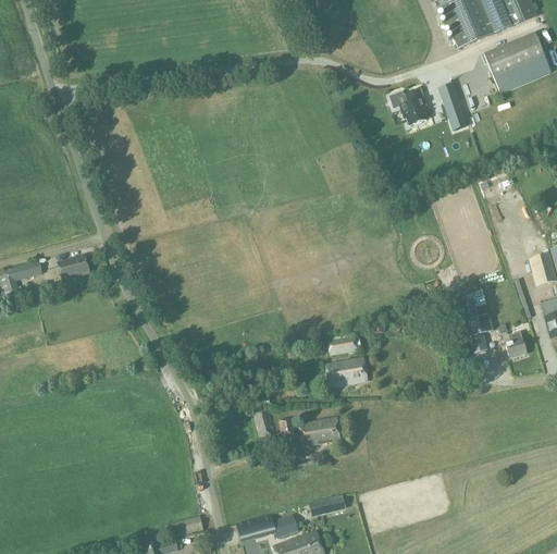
[(495,32),(511,25),(536,15),(529,0),(499,0),(508,21),(504,22),(503,19),(492,23),(481,0),(435,0),(457,48),(495,32)]
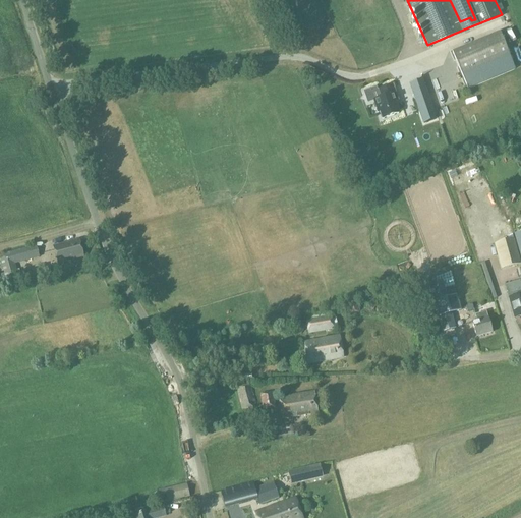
[(463,73),(510,53),(500,30),(453,50),(463,73)]
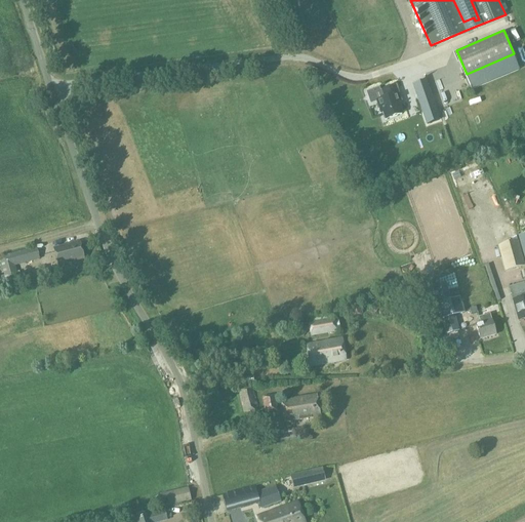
[(452,57),(446,59),(449,66),(455,64),(452,57)]
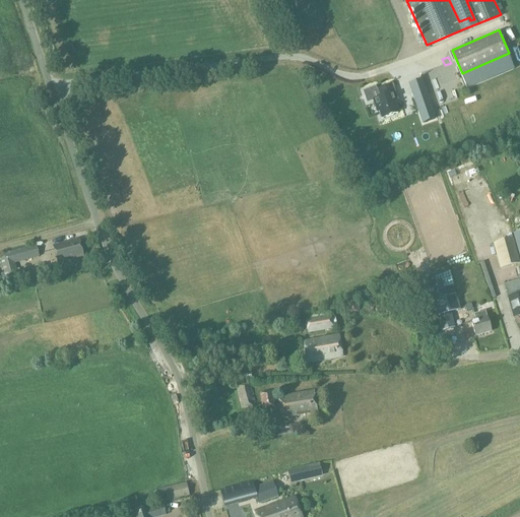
[(396,97),(390,81),(374,86),(377,94),(371,97),(374,104),(376,104),(380,116),(396,110),(392,98),(396,97)]
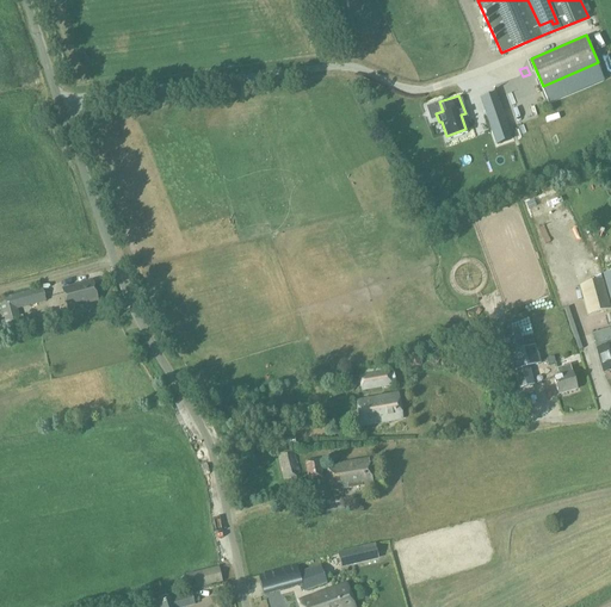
[(500,110),(497,99),(487,103),(494,122),(504,118),(507,116),(504,109),(500,110)]
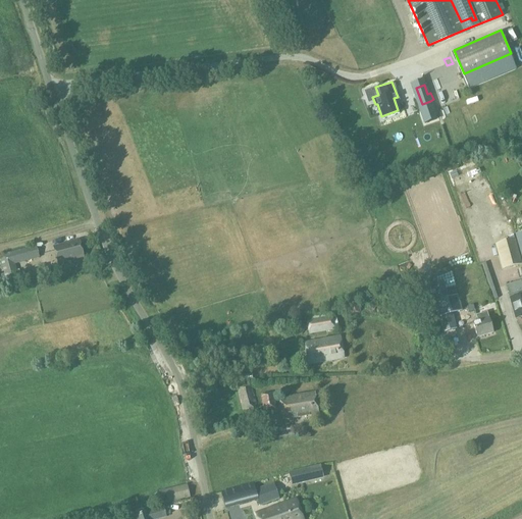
[(436,91),(430,93),(434,103),(439,101),(436,91)]
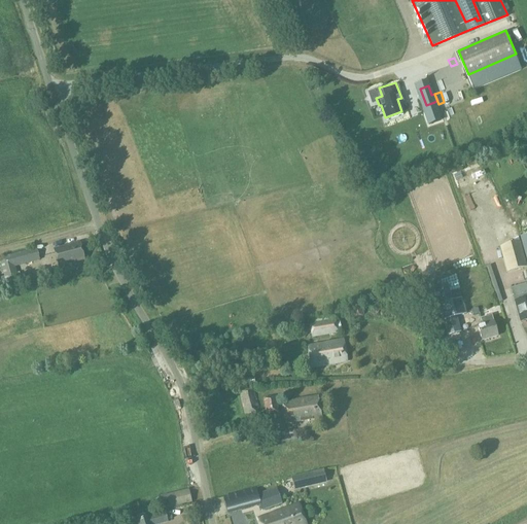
[(53,248),(74,242),(72,236),(50,242),(53,248)]
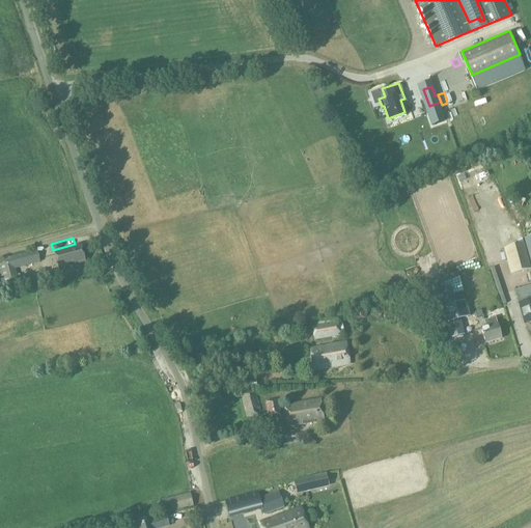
[(504,247),(511,273),(530,267),(530,266),(524,241),(504,247)]
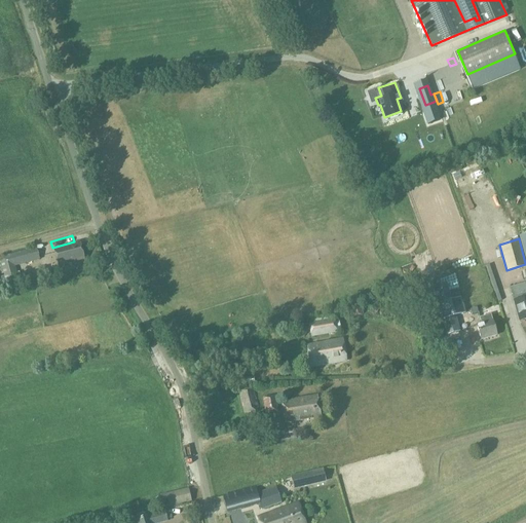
[(84,259),(79,240),(57,247),(62,265),(84,259)]
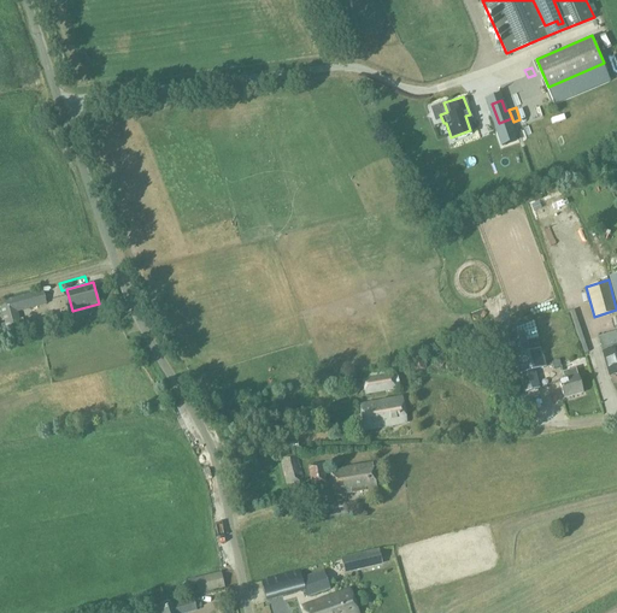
[(18,310),(47,301),(43,287),(0,298),(0,300),(9,331),(27,326),(23,316),(21,316),(18,310)]
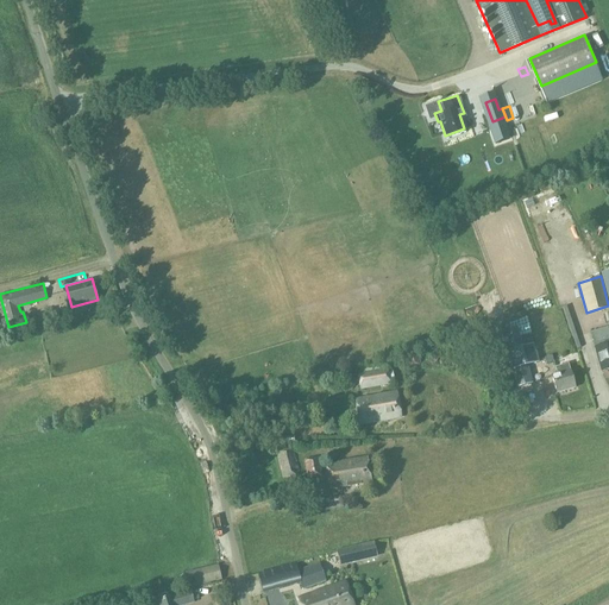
[(518,325),(501,329),(518,385),(532,380),(527,364),(539,360),(533,341),(523,345),(518,325)]
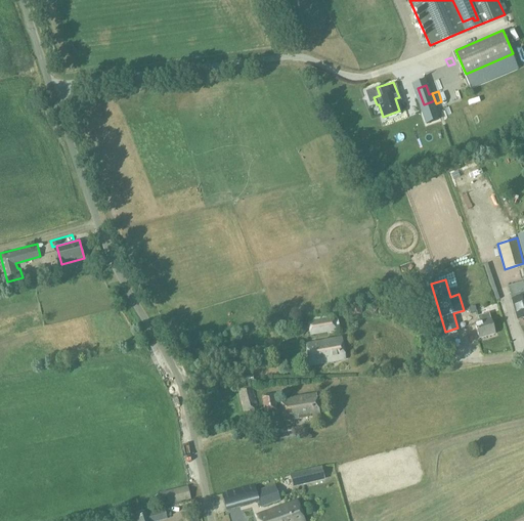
[(523,315),(523,279),(509,285),(518,317),(523,315)]
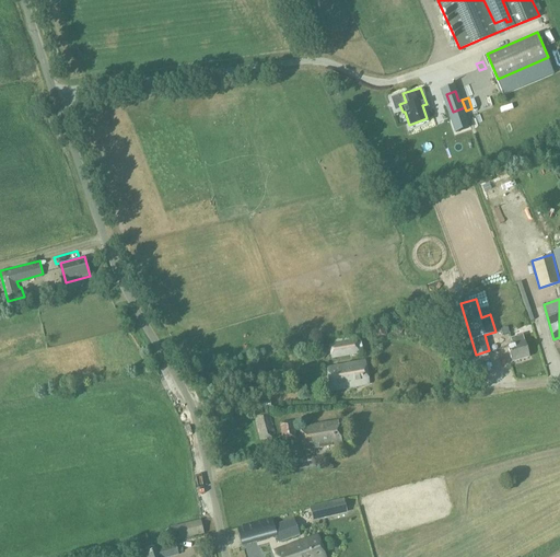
[(382,318),(372,322),(376,336),(386,334),(382,318)]
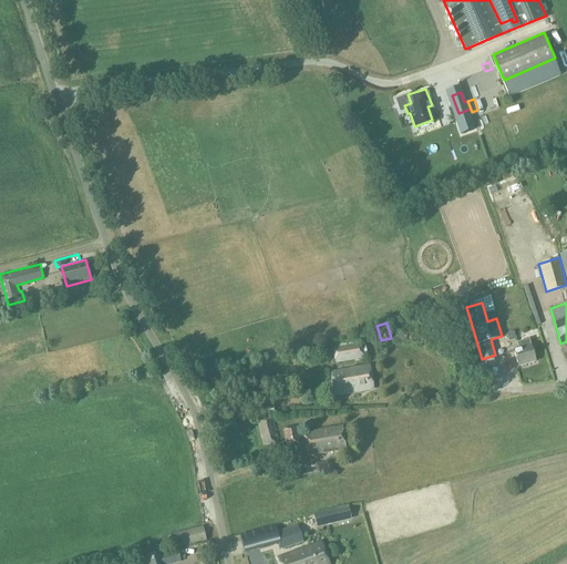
[(336,361),(363,357),(363,354),(368,354),(366,344),(361,344),(361,341),(360,341),(359,337),(336,340),(336,346),(333,346),(336,361)]
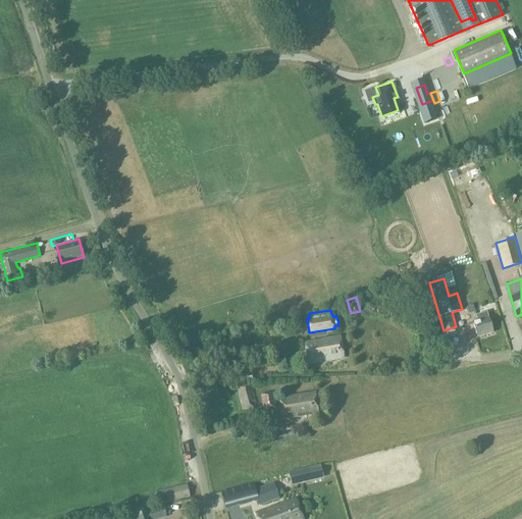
[(476,313),(478,319),(473,320),(477,335),(493,330),(488,315),(488,316),(486,310),(476,313)]
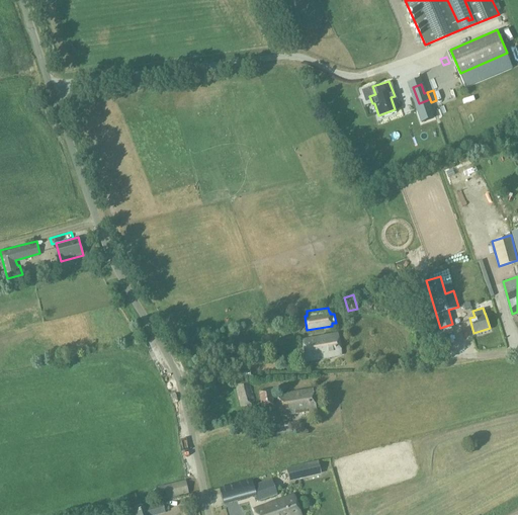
[(307,359),(341,353),(337,332),(303,338),(307,359)]
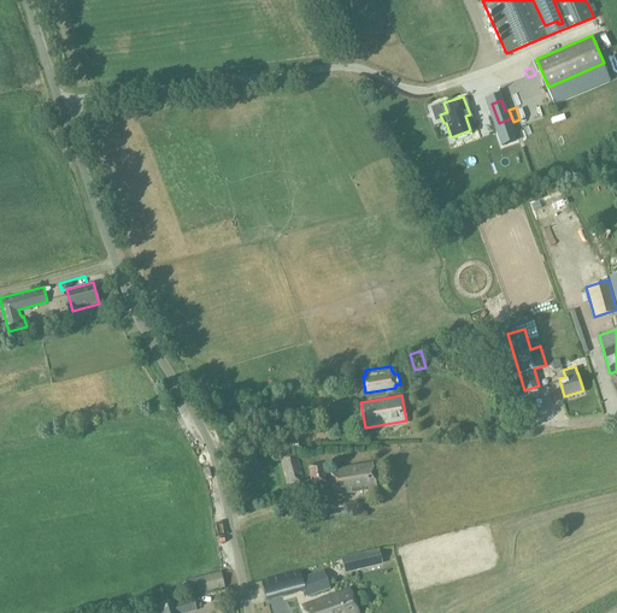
[(298,452),(281,455),(287,482),(303,478),(298,452)]
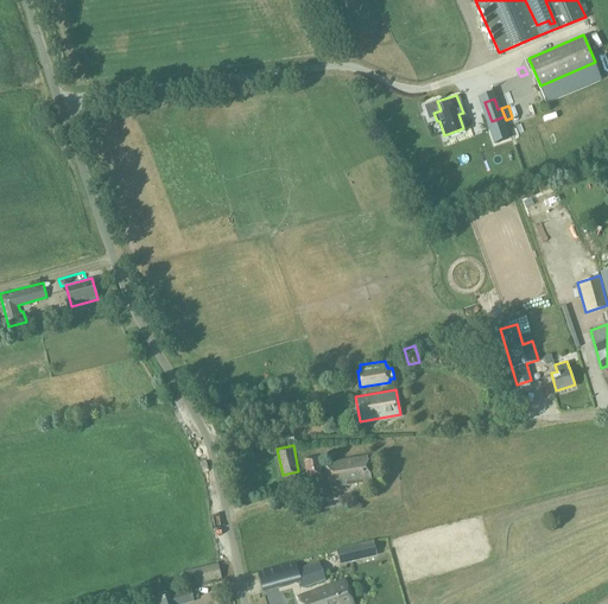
[(327,461),(330,485),(371,479),(367,453),(327,461)]
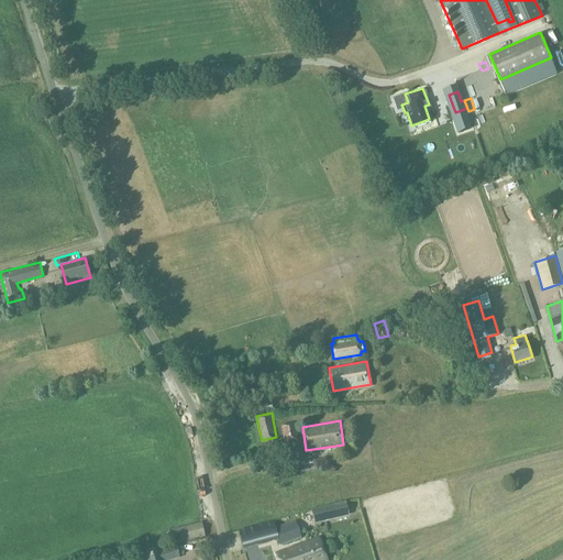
[(317,469),(316,458),(297,460),(299,471),(317,469)]
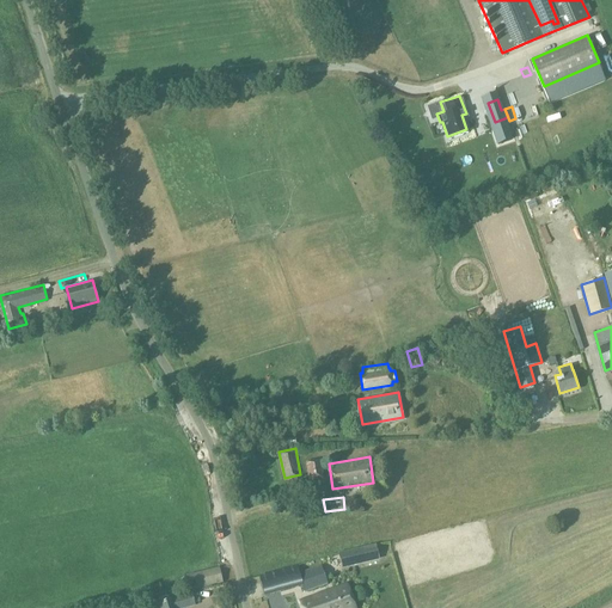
[(377,542),(338,552),(342,567),(380,558),(377,542)]
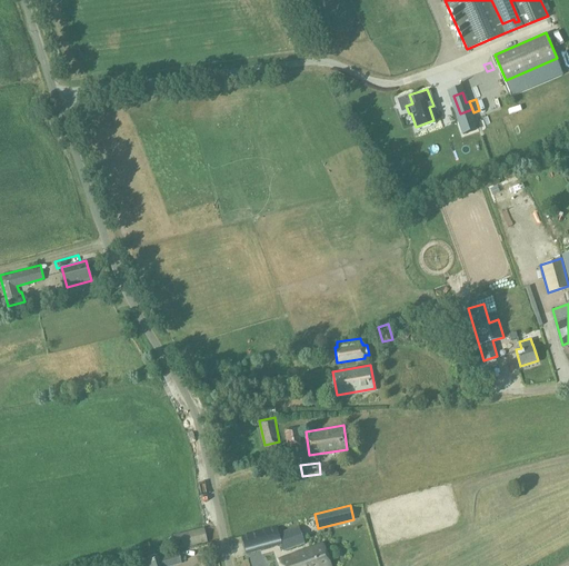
[(299,524),(278,533),(276,526),(240,534),(246,553),(281,544),(283,550),(306,542),(299,524)]
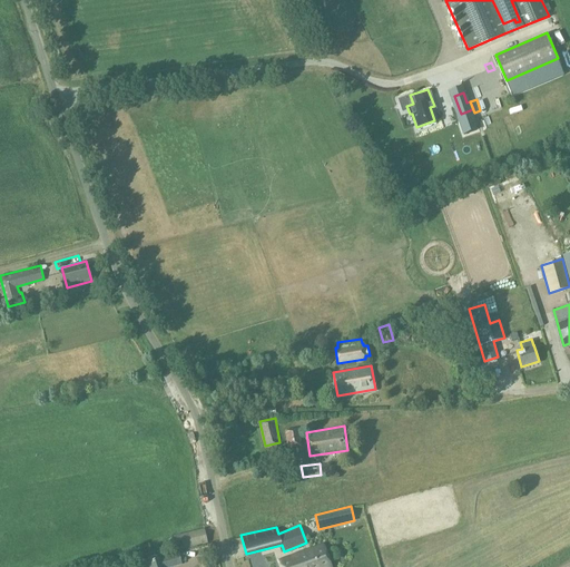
[(204,527),(175,535),(178,548),(208,540),(204,527)]
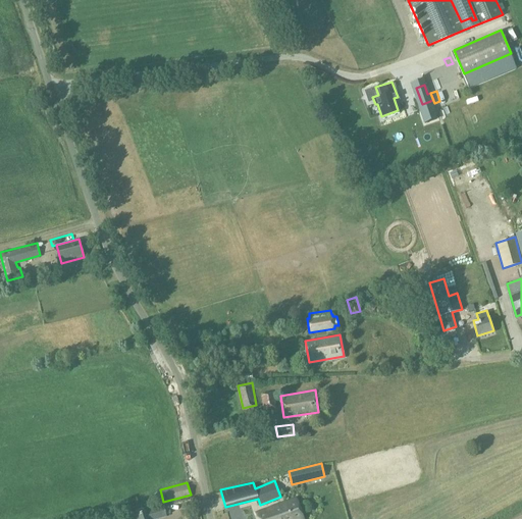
[(256,511),(258,518),(304,518),(296,497),(256,511)]
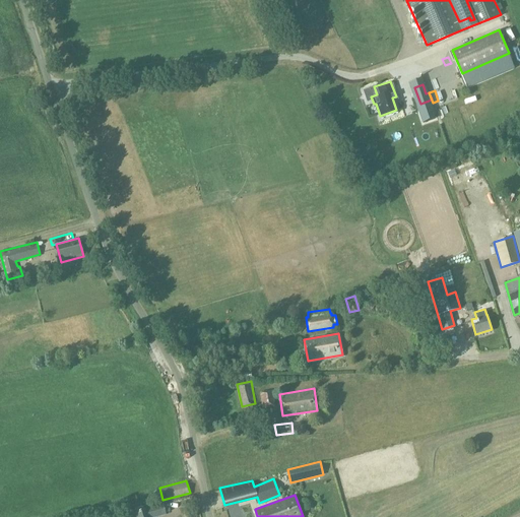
[(239,516),(252,513),(249,500),(236,504),(239,516)]
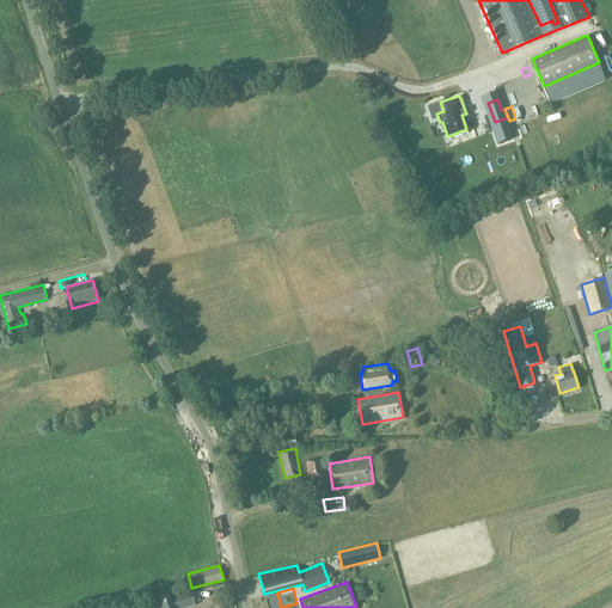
[(157,602),(158,607),(178,607),(195,603),(193,593),(157,602)]
